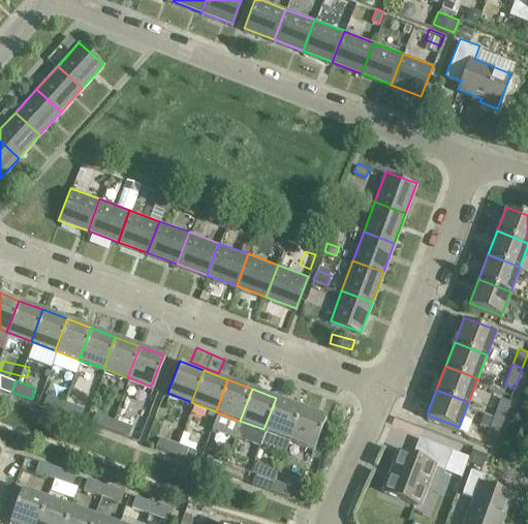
[(60,410),(64,399),(48,393),(42,404),(60,410)]
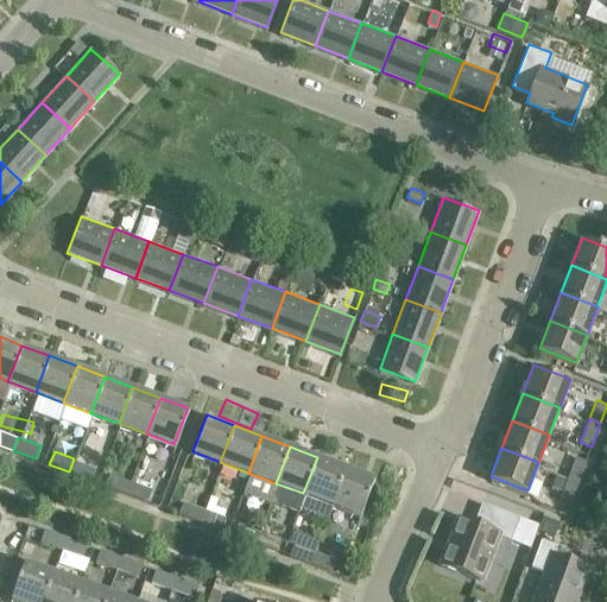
[(568,474),(579,479),(586,460),(576,456),(568,474)]
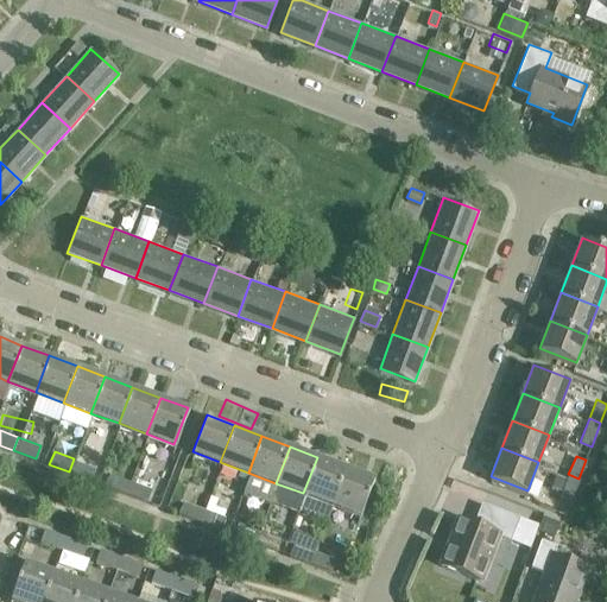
[(332,504),(345,467),(317,457),(303,493),(332,504)]
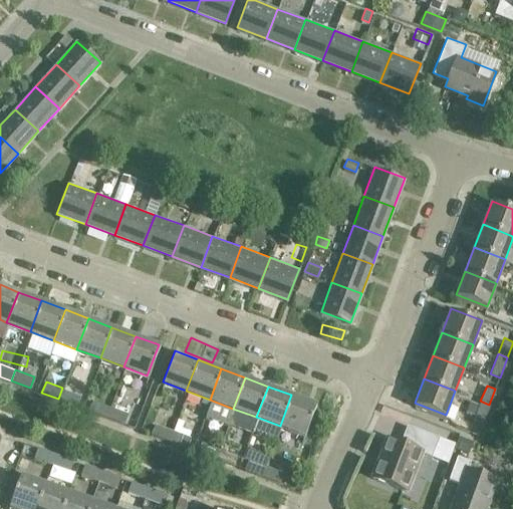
[(62,388),(58,399),(76,406),(81,395),(62,388)]
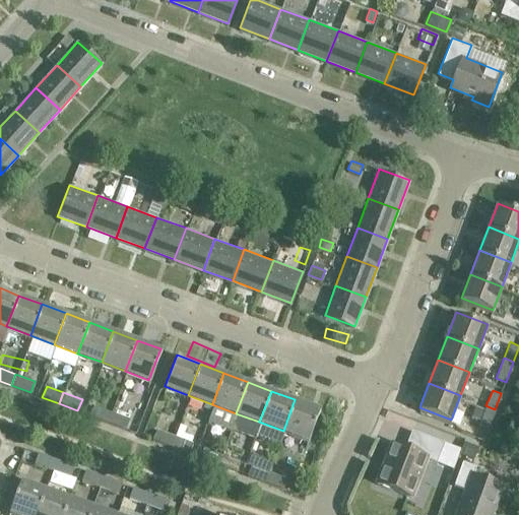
[(295,399),(283,431),(307,440),(319,408),(295,399)]
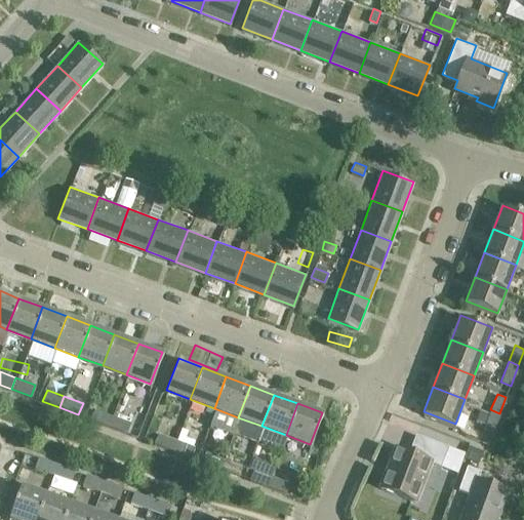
[(107,426),(112,413),(94,407),(90,418),(107,426)]
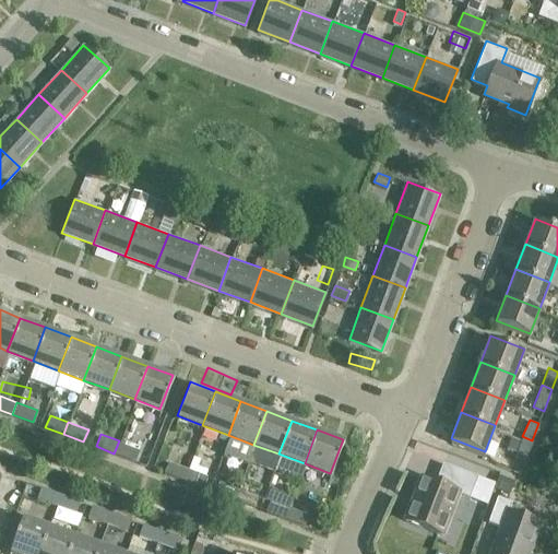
[(119,440),(114,454),(134,460),(142,438),(134,435),(130,445),(119,440)]
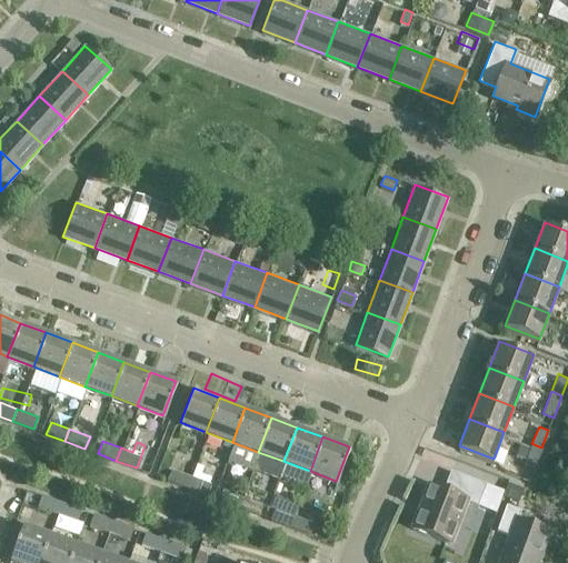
[(532,469),(541,448),(531,443),(529,450),(519,446),(515,458),(526,462),(524,465),(532,469)]
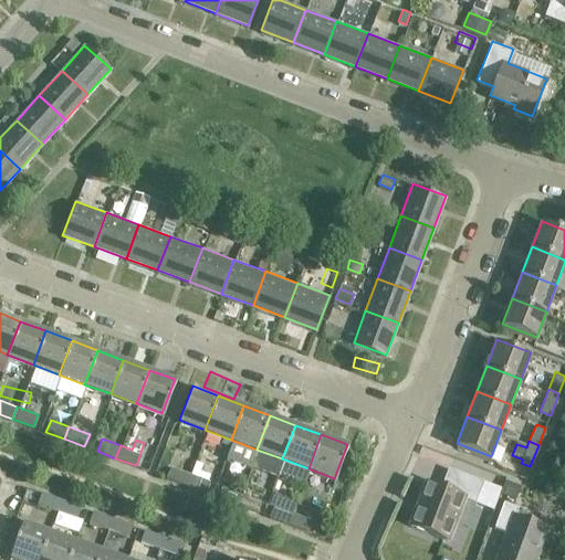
[(189,471),(185,484),(206,492),(210,479),(208,478),(210,472),(200,468),(202,462),(196,460),(191,472),(189,471)]
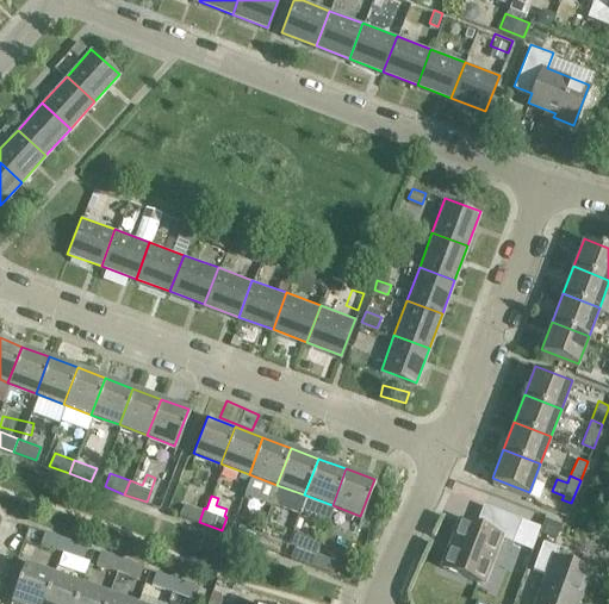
[(199,522),(204,508),(184,502),(180,515),(199,522)]
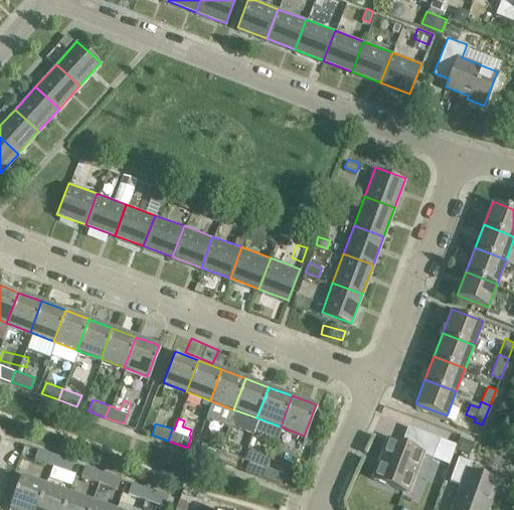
[(421,452),(433,456),(440,437),(407,425),(400,443),(388,438),(373,477),(407,490),(421,452)]
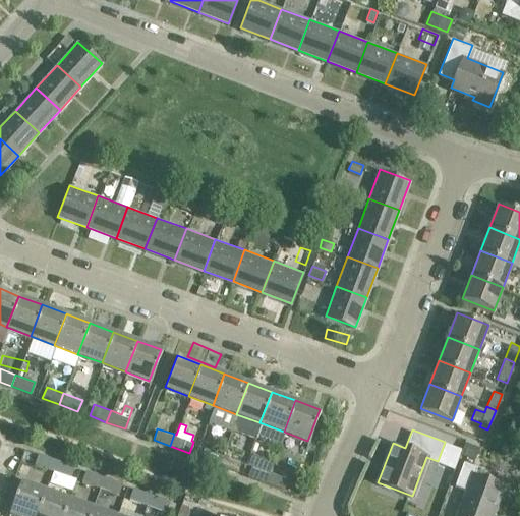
[(217,464),(222,453),(205,446),(199,457),(217,464)]
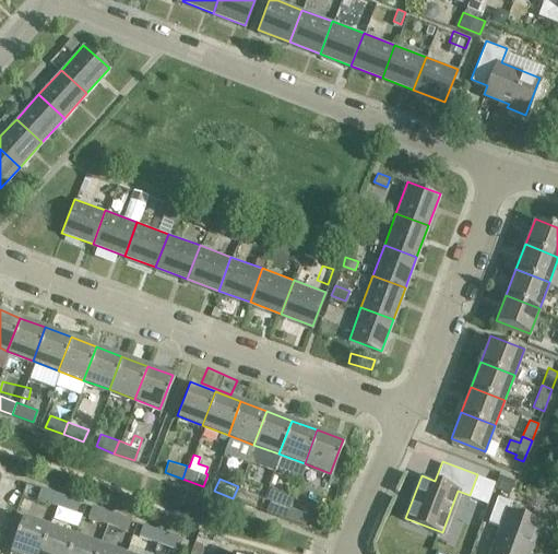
[(57,503),(60,492),(40,484),(37,495),(57,503)]
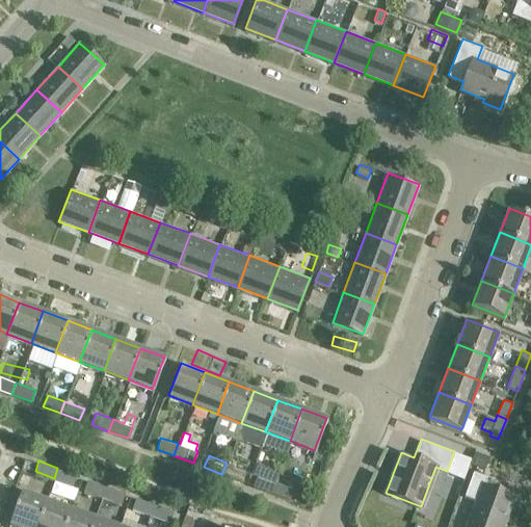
[(227,463),(221,474),(241,481),(245,471),(227,463)]
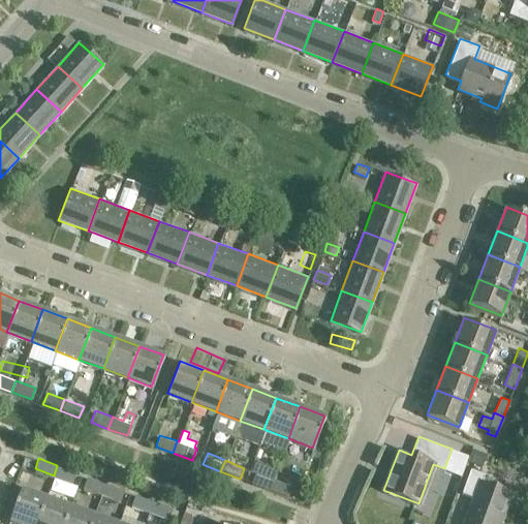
[(57,465),(54,475),(72,482),(75,471),(57,465)]
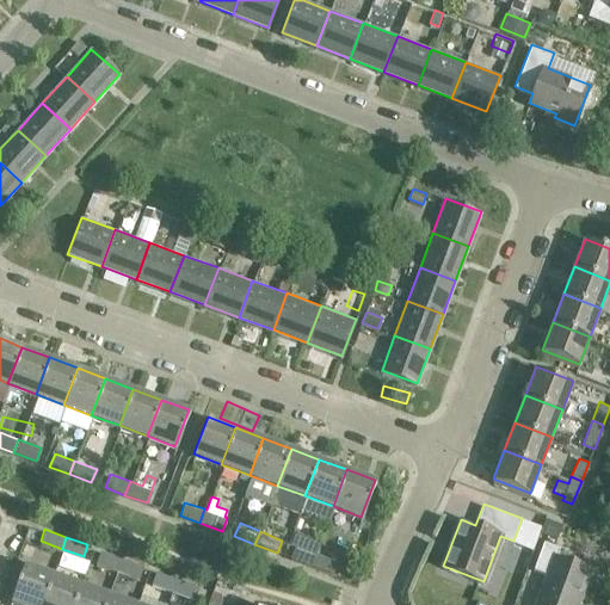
[(575,604),(590,568),(555,556),(559,547),(543,541),(534,567),(547,572),(534,604),(575,604)]
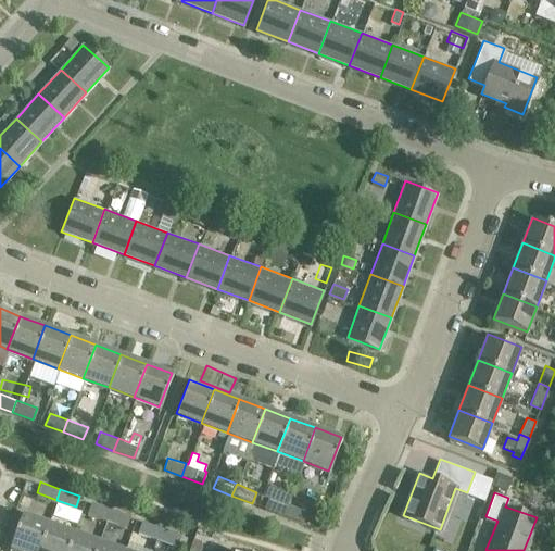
[(282,515),(287,503),(268,496),(264,508),(282,515)]
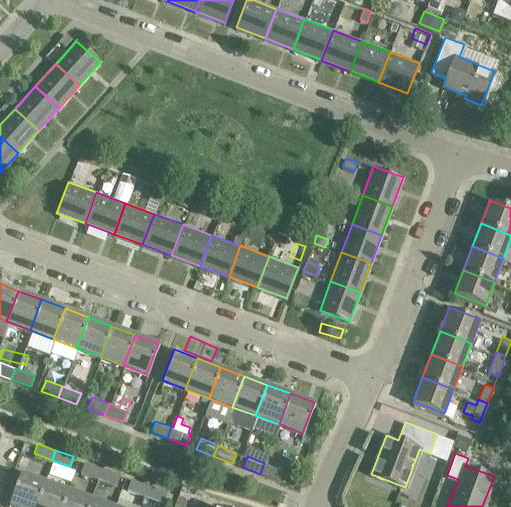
[(98,477),(102,467),(85,460),(81,471),(98,477)]
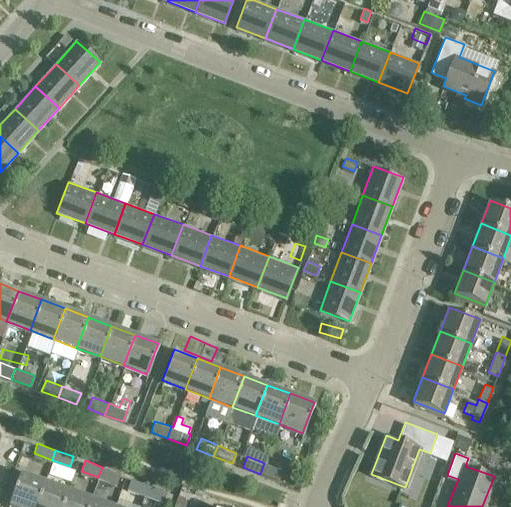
[(134,461),(130,472),(150,479),(154,467),(134,461)]
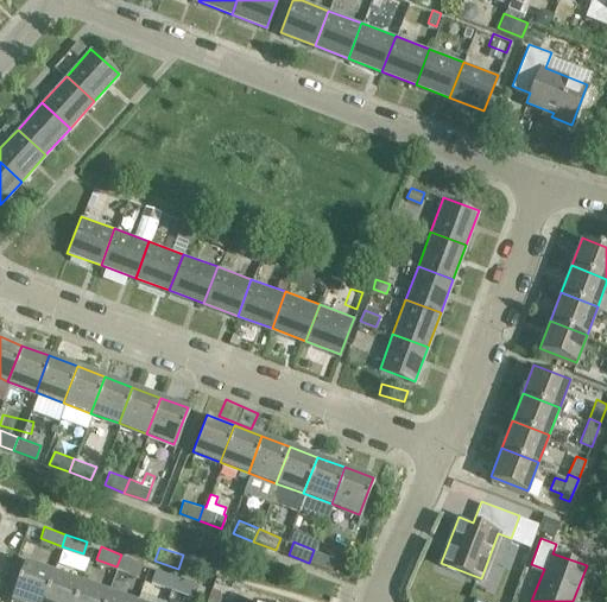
[(314,550),(309,563),(330,571),(336,557),(314,550)]
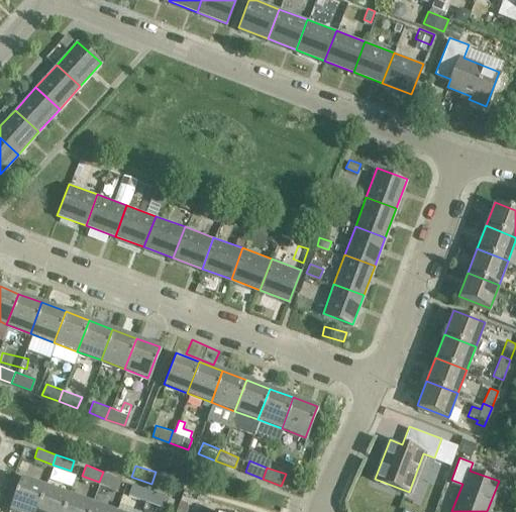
[(103,472),(99,482),(118,489),(122,478),(103,472)]
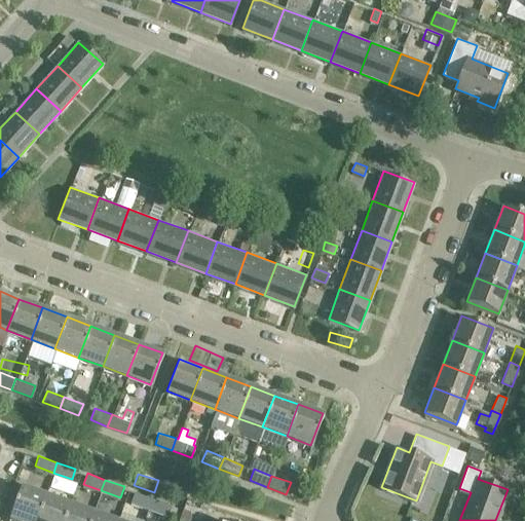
[(16,520),(35,520),(45,495),(21,486),(9,518),(16,520)]
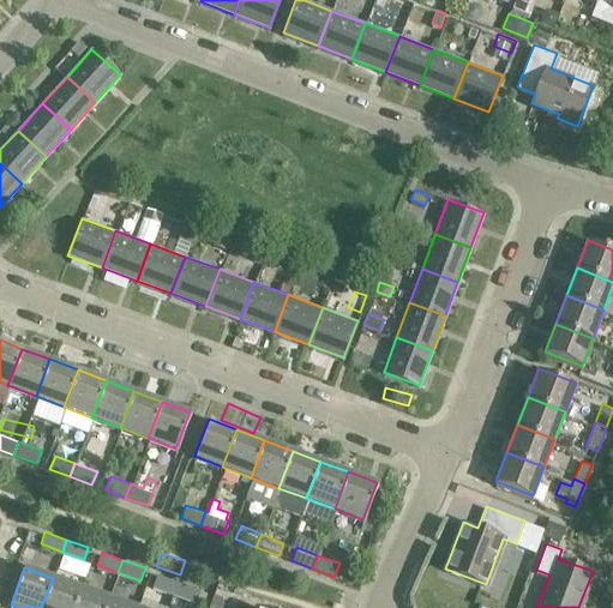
[(174,594),(179,581),(157,572),(152,585),(174,594)]
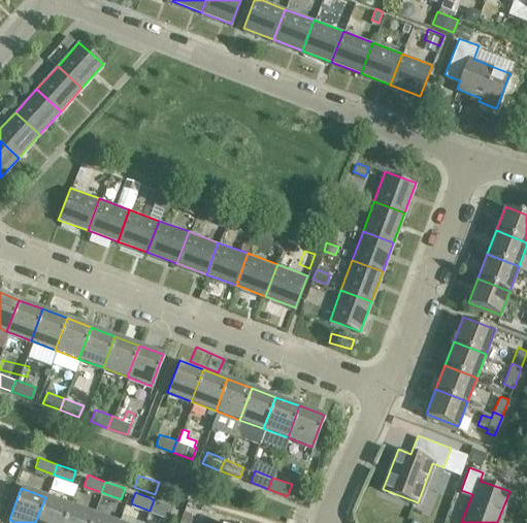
[(63,522),(70,505),(45,497),(35,522),(63,522)]
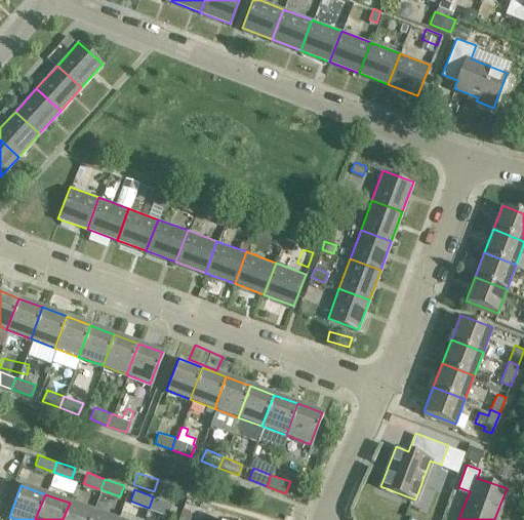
[(149,508),(145,518),(149,519),(157,519),(160,512),(167,514),(170,503),(153,496),(149,508)]
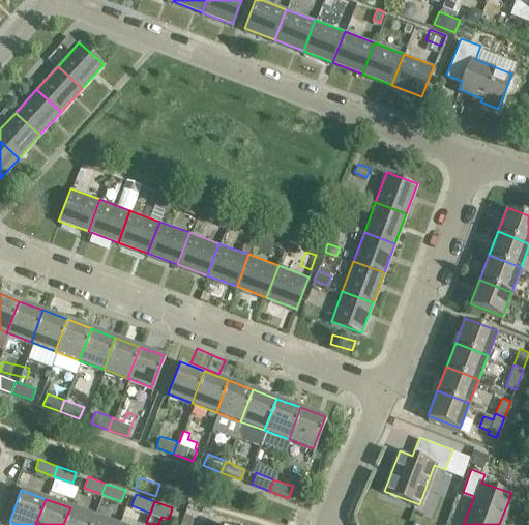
[(424,524),(427,524),(433,513),(419,506),(412,519),(424,524)]
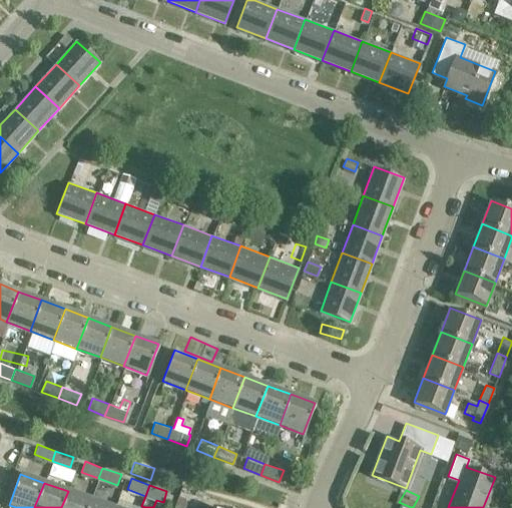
[(87,507),(91,499),(68,491),(61,507),(87,507)]
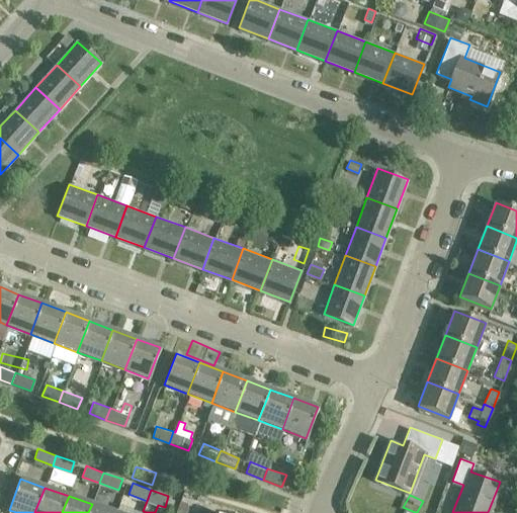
[(174,512),(185,512),(190,503),(179,499),(174,512)]
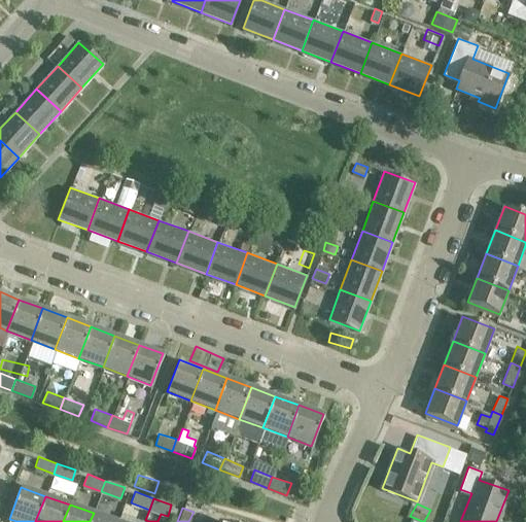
[(117,521),(94,513),(90,521),(117,521)]
